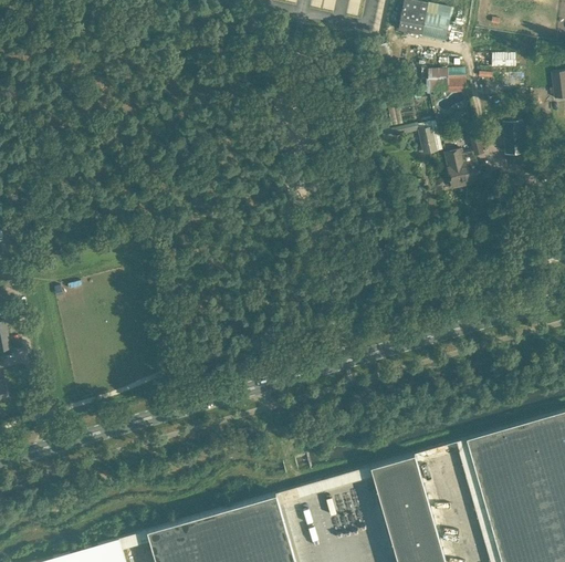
[(397,33),(420,38),(443,42),(451,10),(427,6),(404,1),(397,33)]
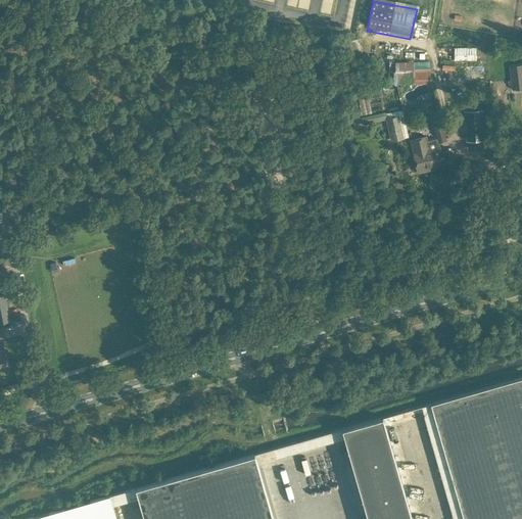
[(440,52),(441,66),(476,64),(476,51),(440,52)]
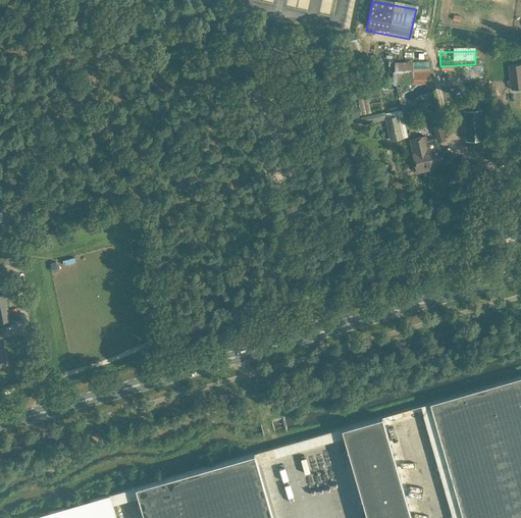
[(389,74),(389,88),(429,88),(428,75),(413,75),(413,67),(394,67),(394,74),(389,74)]
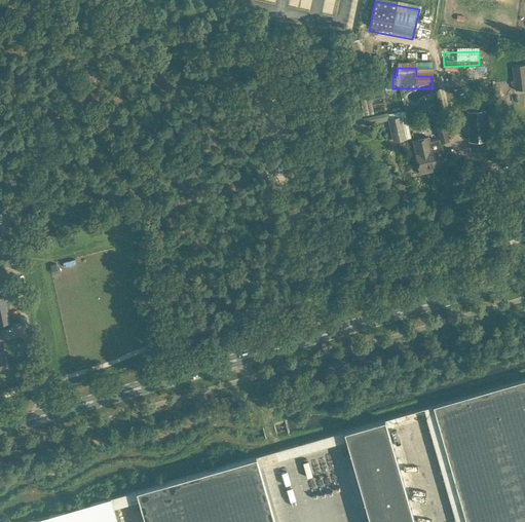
[(524,68),(512,70),(514,95),(524,92),(524,68)]
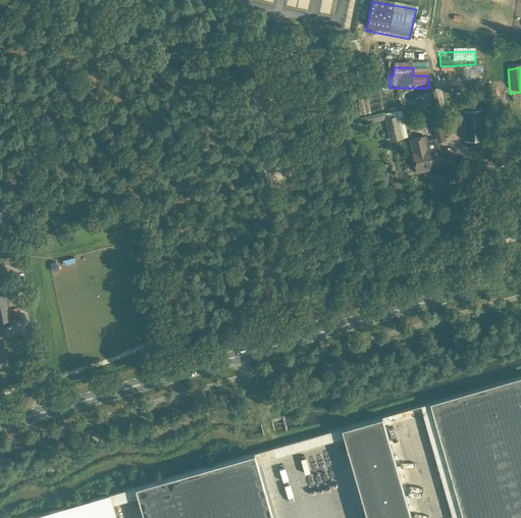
[(445,70),(446,89),(468,88),(468,86),(481,86),(481,69),(445,70)]
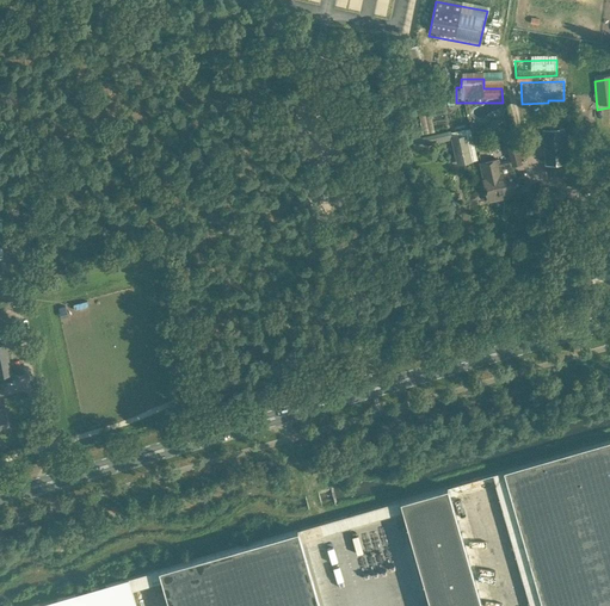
[(418,118),(421,138),(432,137),(429,116),(418,118)]
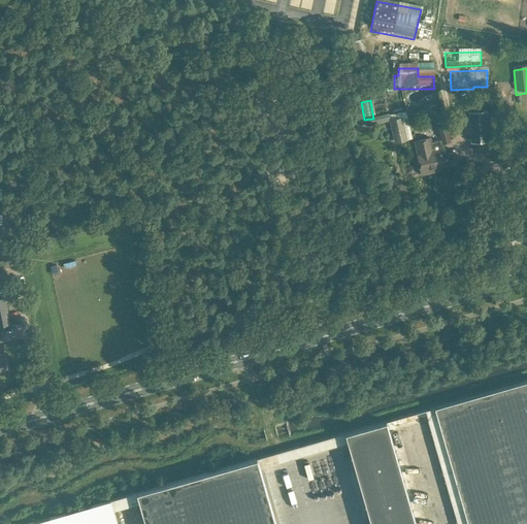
[(486,113),(469,115),(471,143),(488,142),(486,113)]
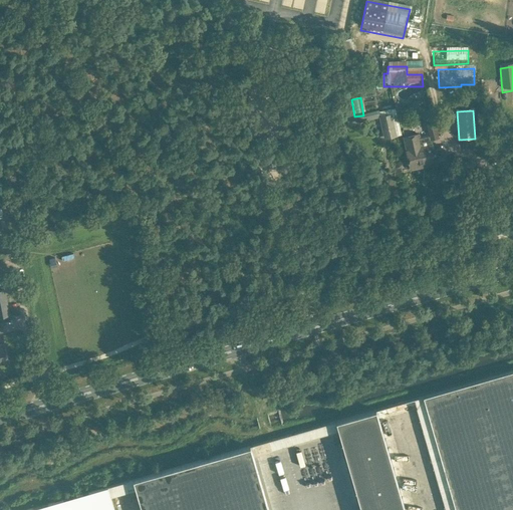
[(346,129),(379,121),(377,113),(345,120),(346,129)]
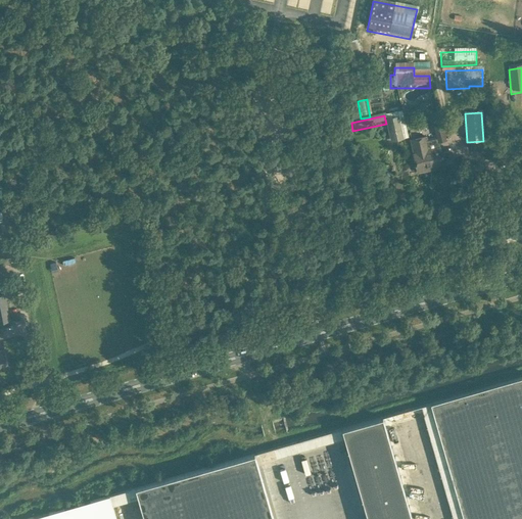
[(399,123),(398,122),(386,124),(390,145),(407,142),(402,122),(399,123)]
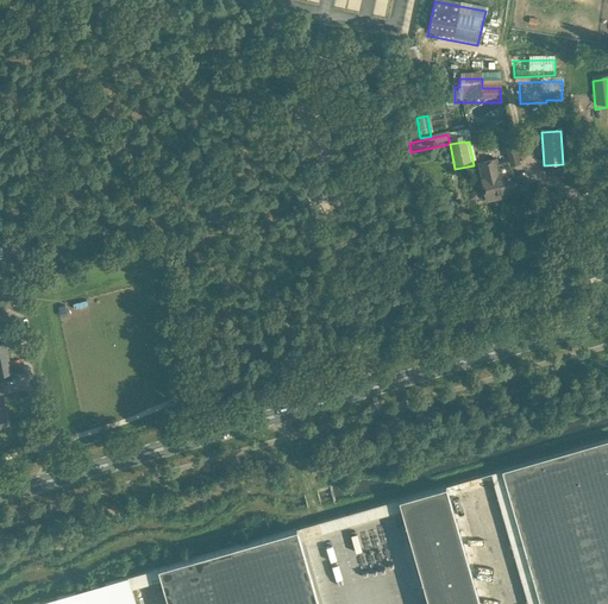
[(513,143),(503,145),(506,151),(508,165),(509,169),(511,169),(519,168),(514,149),(513,143)]
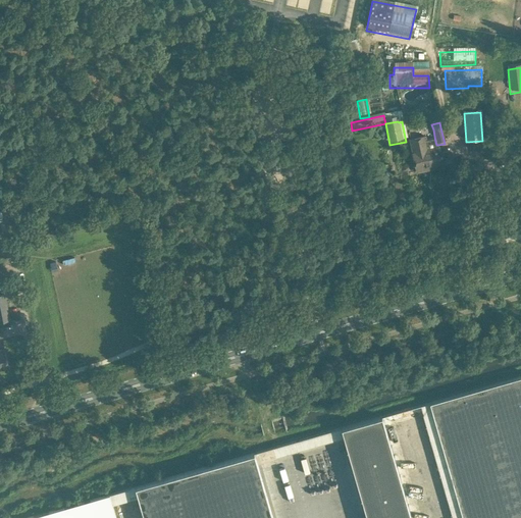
[(425,140),(409,144),(412,157),(416,175),(425,173),(432,172),(432,169),(443,167),(440,160),(441,160),(440,158),(438,151),(437,145),(436,145),(435,142),(425,144),(425,140)]
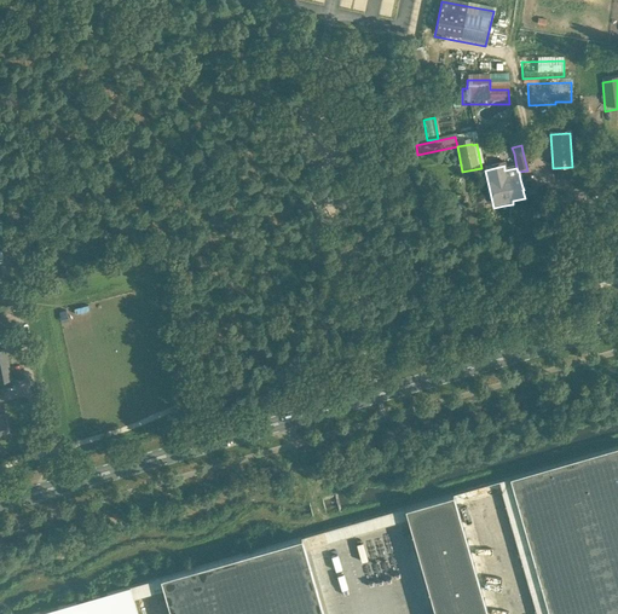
[(0,384),(10,383),(4,354),(0,354),(0,384)]
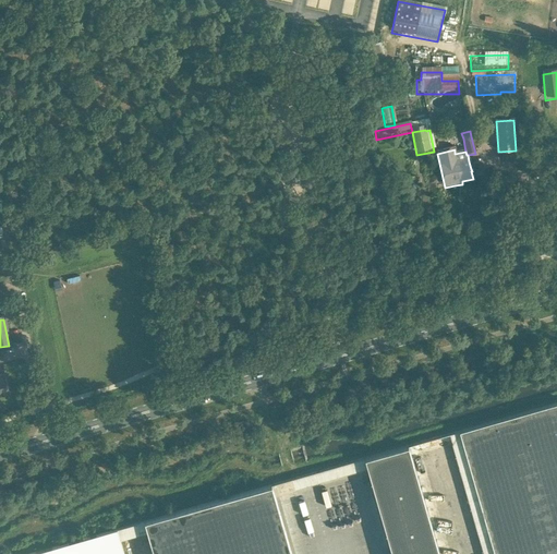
[(0,398),(8,396),(9,397),(9,396),(3,377),(0,378),(0,398)]
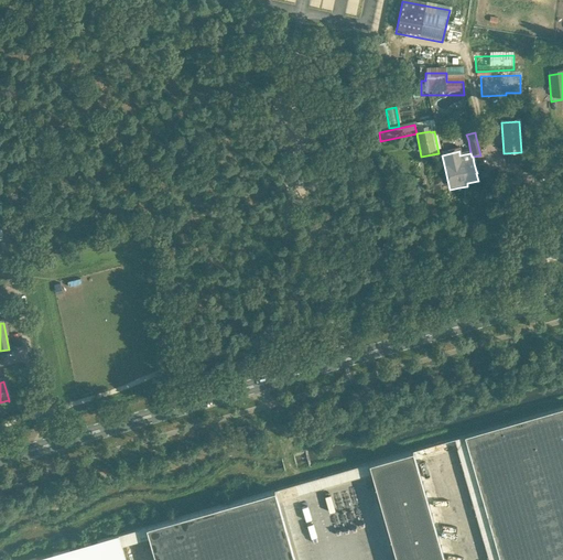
[(562,559),(562,410),(464,439),(497,559),(562,559)]
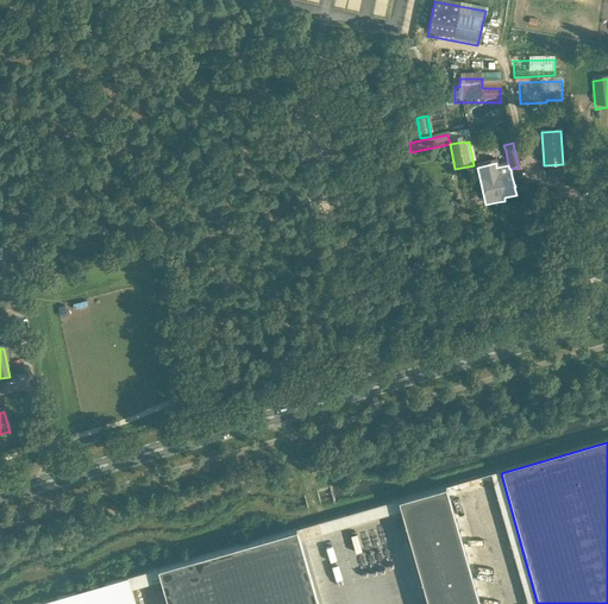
[(477,603),(445,490),(397,503),(401,514),(401,515),(426,603),(477,603)]
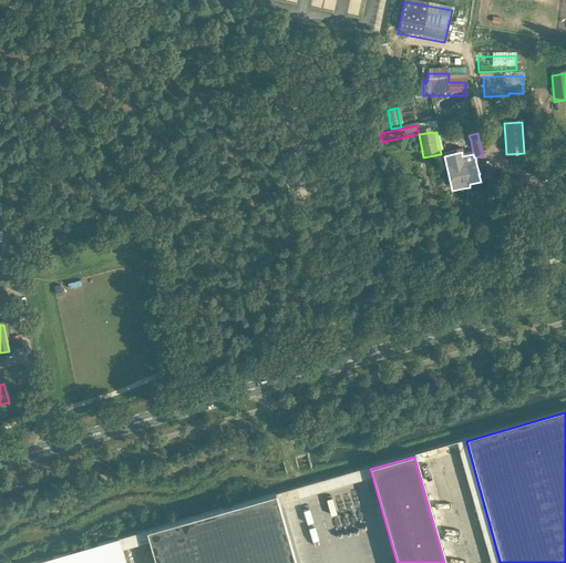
[(295,562),(276,497),(146,533),(150,544),(154,562),(295,562)]
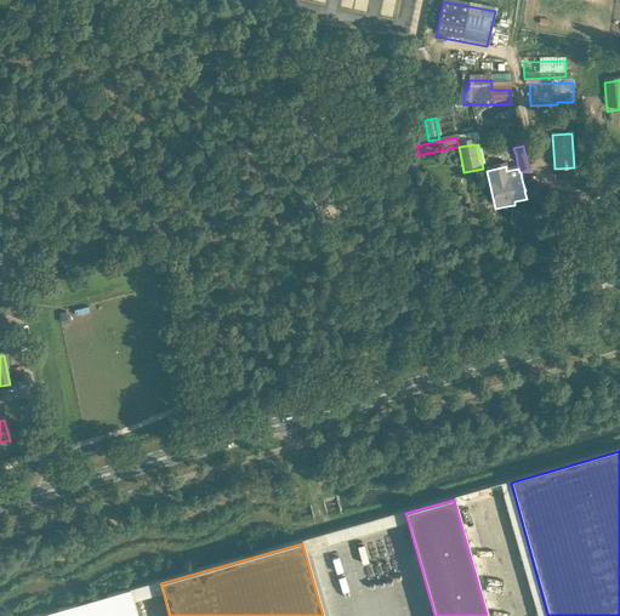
[(130,592),(46,615),(136,615),(134,604),(130,592)]
